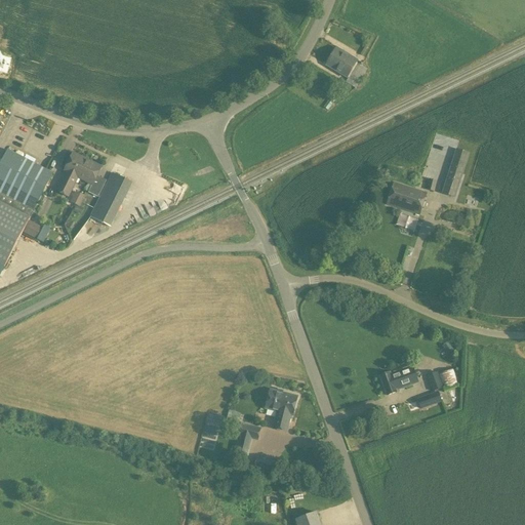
[(362,64),(357,61),(336,48),(326,66),(348,79),(346,83),(355,89),(367,70),(361,66),(362,64)]
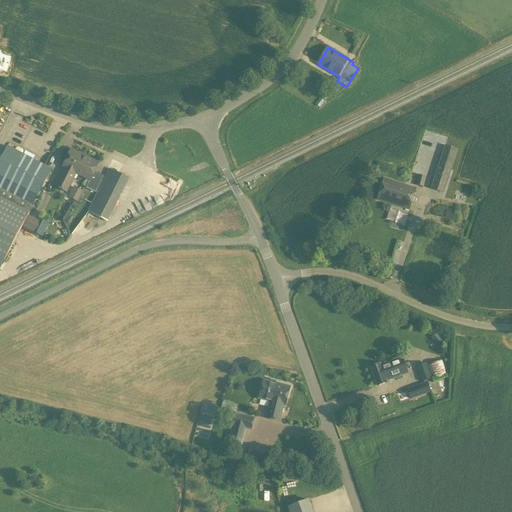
[(445,145),(430,189),(444,193),(458,150),(445,145)]
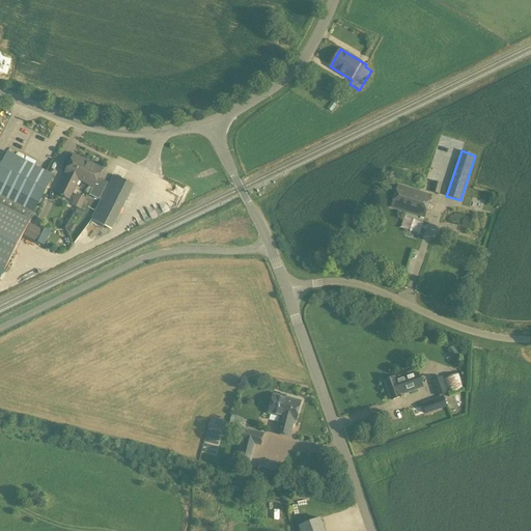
[(0,166),(0,268),(5,271),(23,236),(31,220),(34,214),(54,175),(46,171),(7,151),(0,166)]
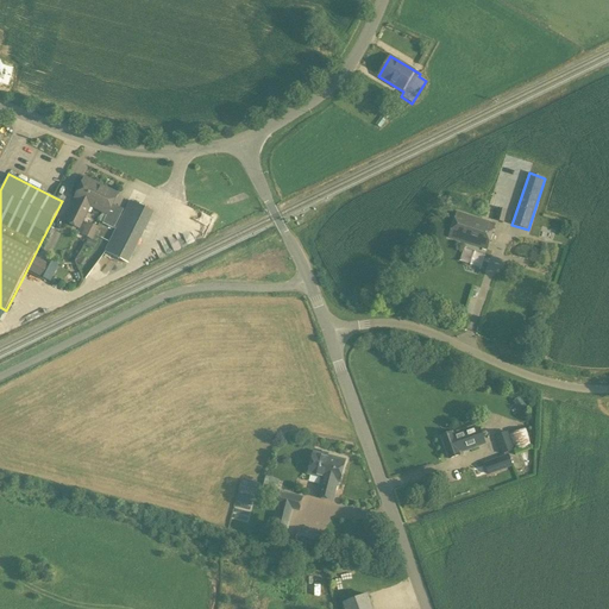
[(80,230),(92,207),(107,214),(113,205),(118,194),(86,179),(75,199),(76,200),(64,223),(80,230)]
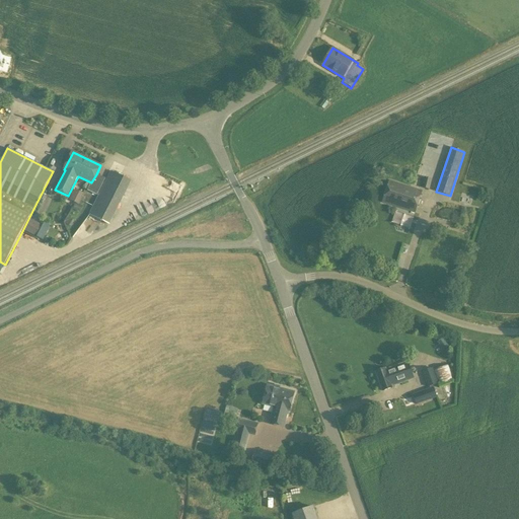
[(89,215),(109,225),(132,181),(110,171),(89,215)]
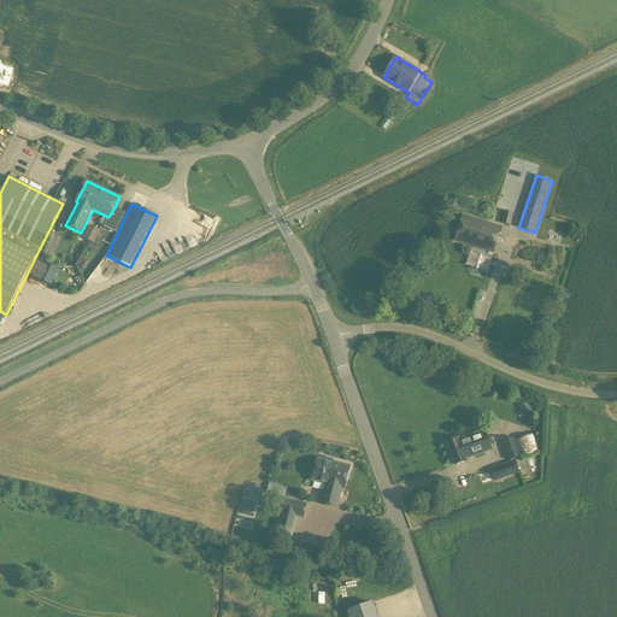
[(125,212),(115,207),(109,217),(104,227),(116,231),(125,212)]
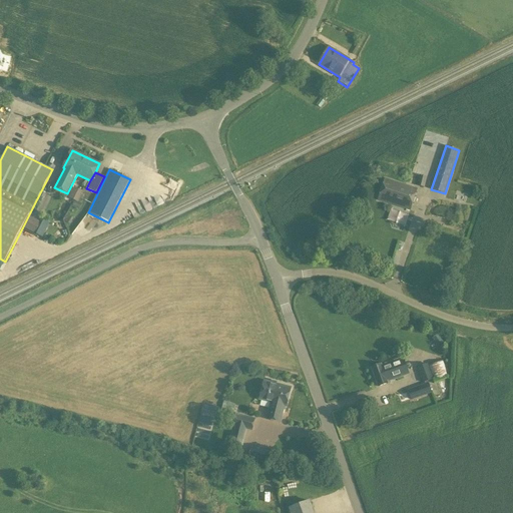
[(425,187),(427,177),(419,175),(417,185),(425,187)]
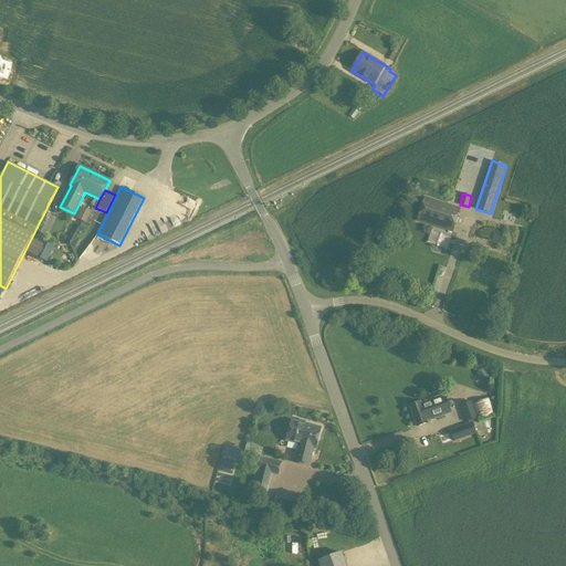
[(418,220),(452,231),(459,209),(425,198),(418,220)]
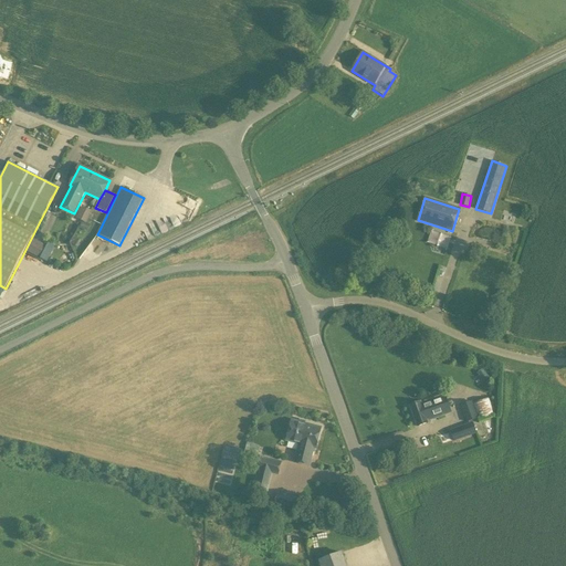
[(77,218),(87,222),(93,209),(83,206),(77,218)]
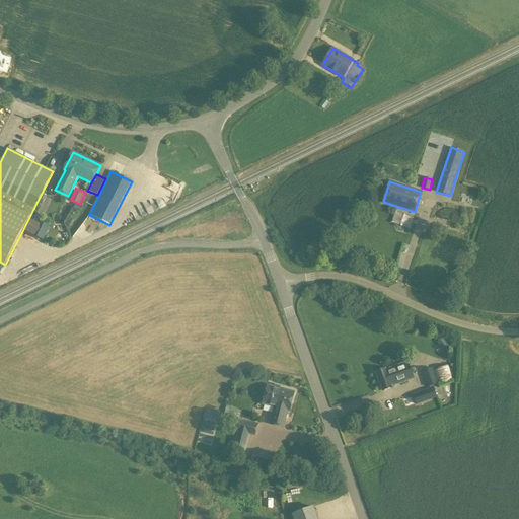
[(26,231),(38,236),(43,223),(31,219),(26,231)]
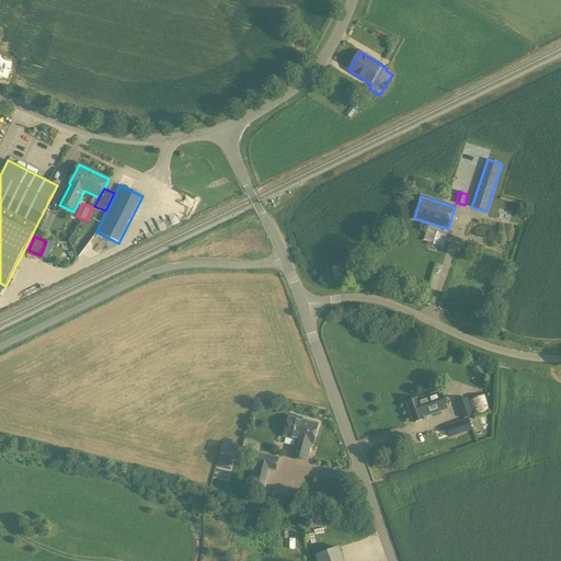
[(48,240),(41,255),(49,259),(57,243),(48,240)]
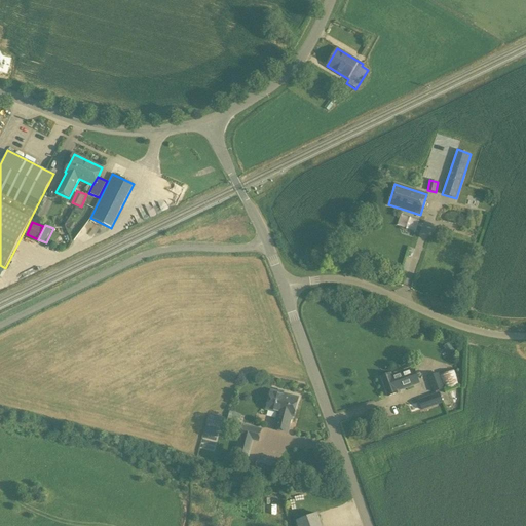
[(413,369),(391,376),(391,375),(381,378),(387,397),(398,393),(397,391),(419,384),(413,369)]
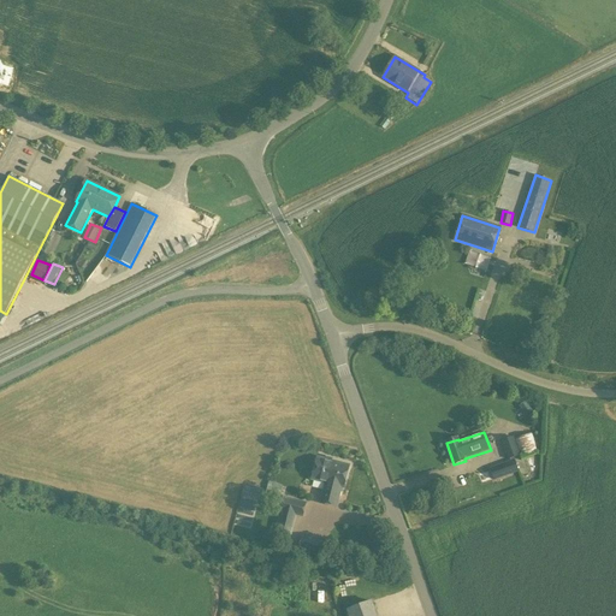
[(516,439),(523,457),(537,452),(531,434),(516,439)]
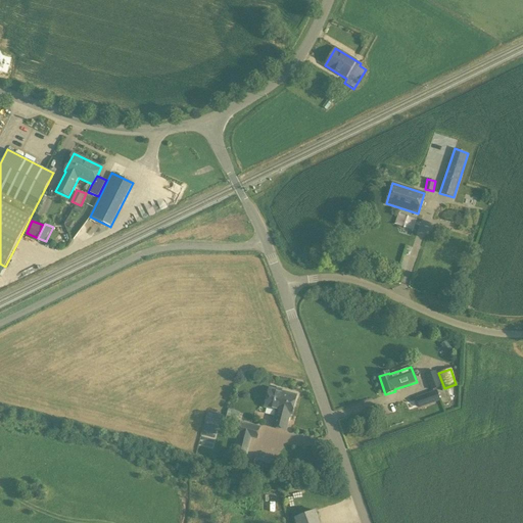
[(431,390),(441,386),(435,371),(425,375),(431,390)]
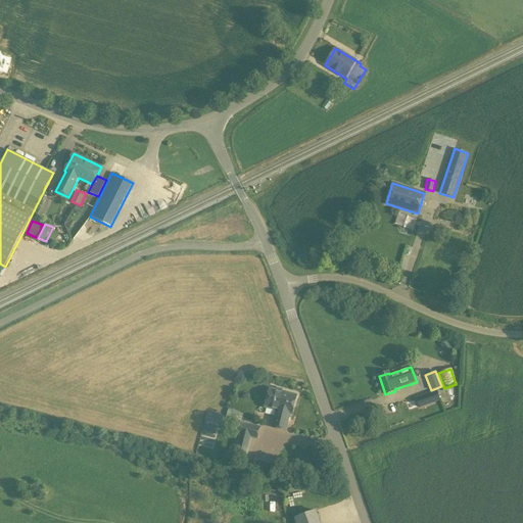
[(291,419),(292,415),(296,395),(269,388),(265,408),(275,410),(271,428),(286,431),(289,418),(291,419)]
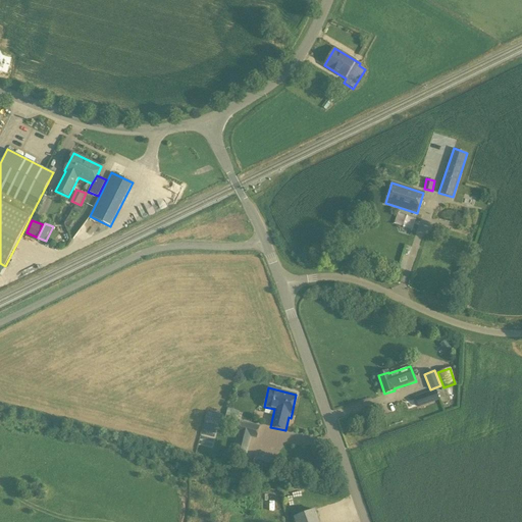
[(435,390),(415,398),(418,407),(438,400),(435,390)]
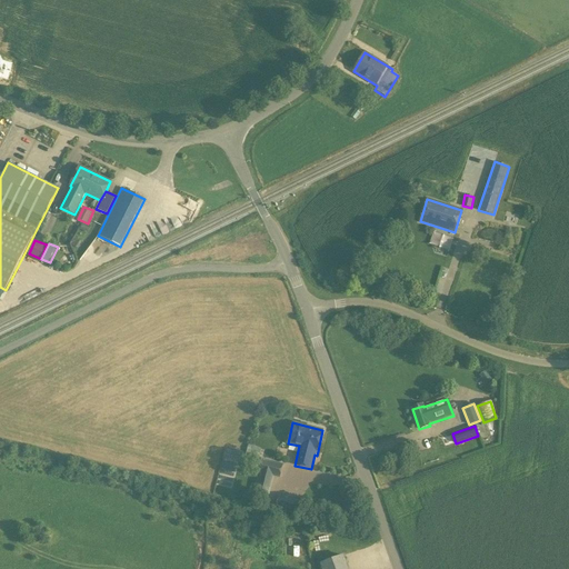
[(283,465),(261,459),(257,473),(260,473),(255,493),(268,497),(272,477),(279,479),(283,465)]
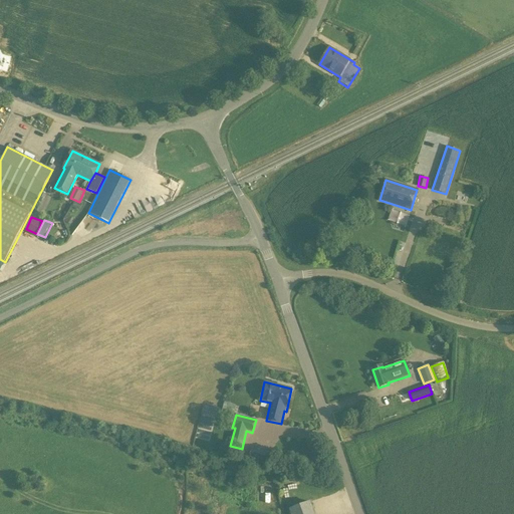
[(249,458),(267,464),(271,452),(254,446),(249,458)]
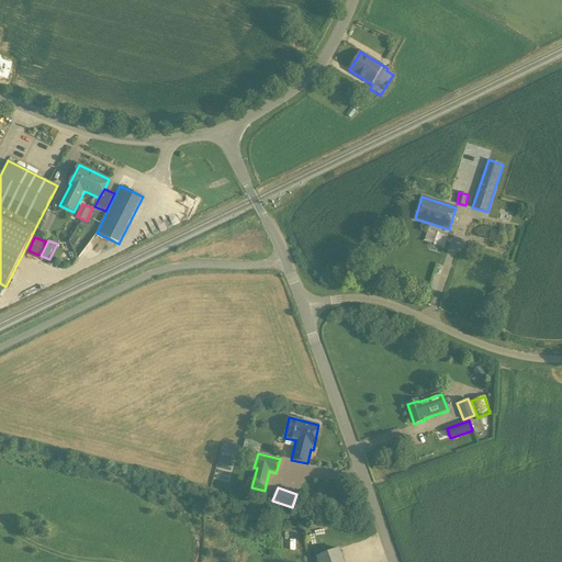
[(344,561),(339,548),(316,557),(317,561),(344,561)]
